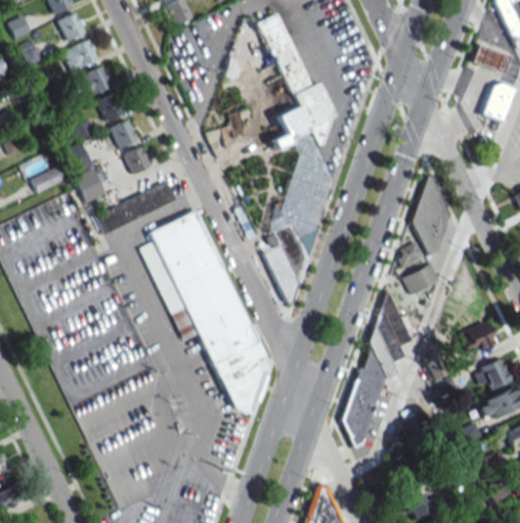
[(47,0),(54,14),(73,5),(70,0),(47,0)]
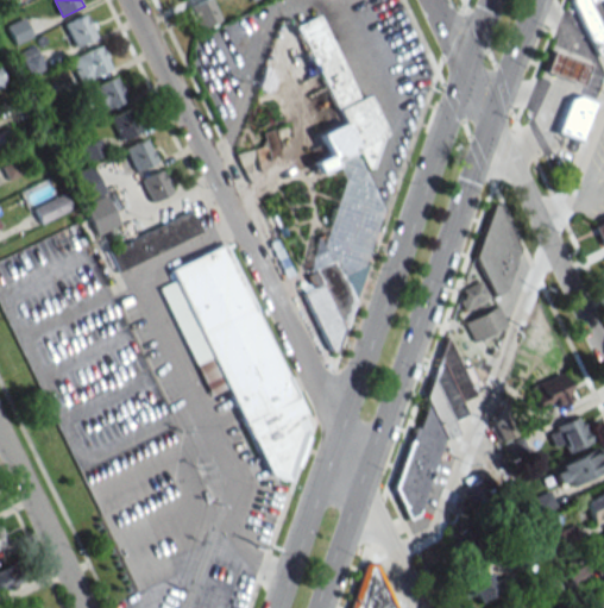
[(207,0),(190,8),(201,31),(224,20),(213,0),(207,0)]
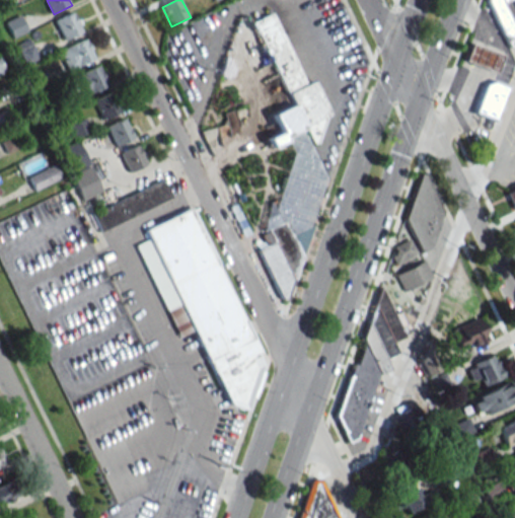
[(491,0),(491,1),(514,49),(514,21),(506,4),(504,0),(491,0)]
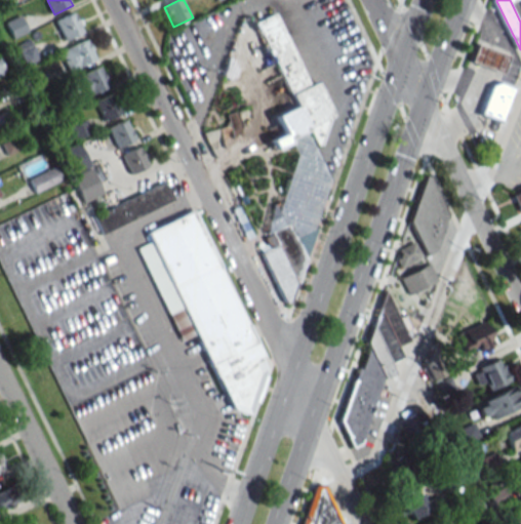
[(57,21),(68,41),(86,33),(77,12),(57,21)]
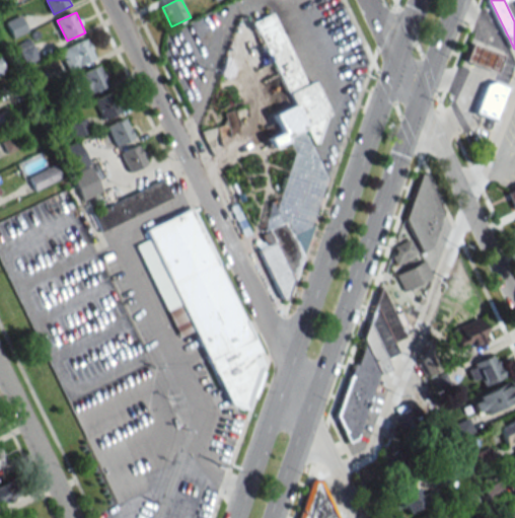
[(292,107),(275,115),(282,134),(269,139),(272,146),(275,147),(290,141),(294,153),(281,200),(273,204),(264,236),(266,241),(263,250),(283,301),(294,296),(314,226),(314,227),(328,177),(315,144),(321,142),(329,114),(318,85),(304,81),(278,13),(258,20),(292,107)]
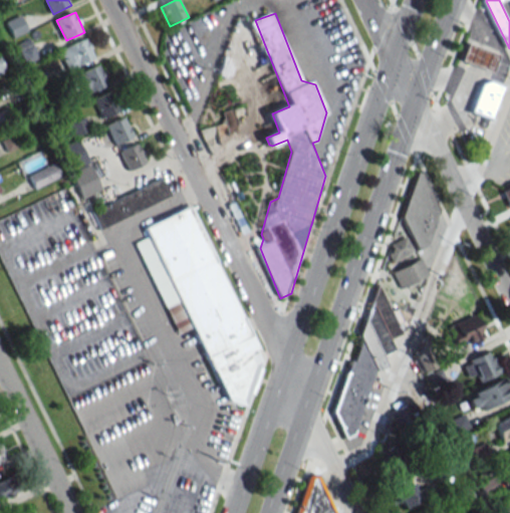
[(15,38),(29,31),(22,16),(8,22),(15,38)]
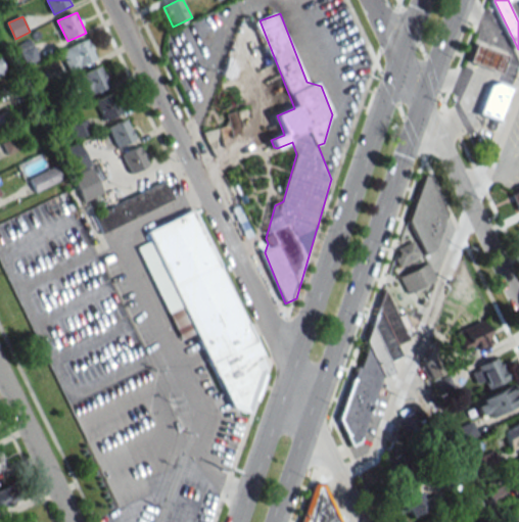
[(42,59),(34,40),(19,46),(28,66),(42,59)]
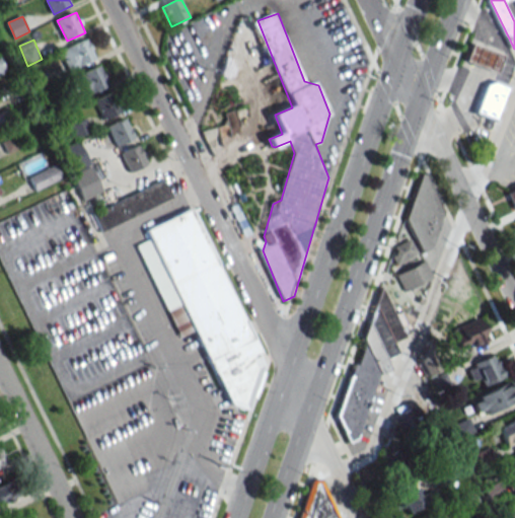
[(61,52),(70,72),(97,60),(88,40),(61,52)]
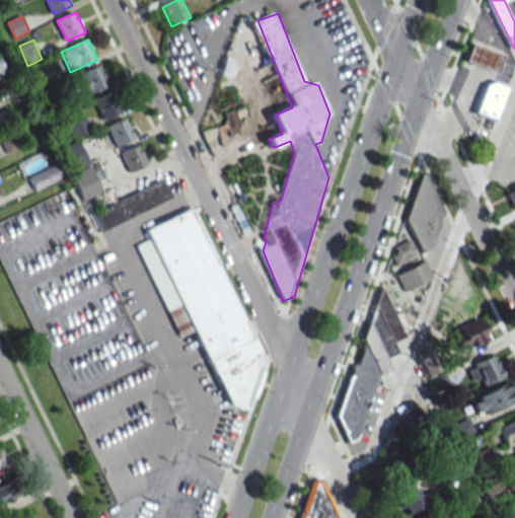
[(499,76),(507,57),(475,45),(467,63),(499,76)]
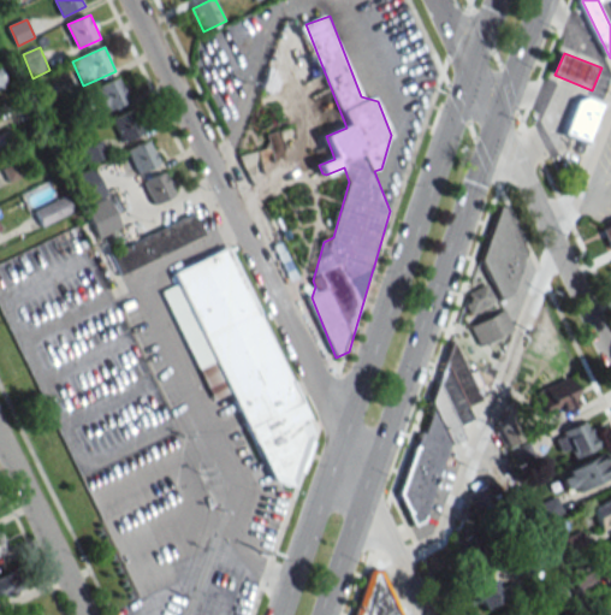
[(0,69),(0,89),(10,86),(3,69),(0,69)]
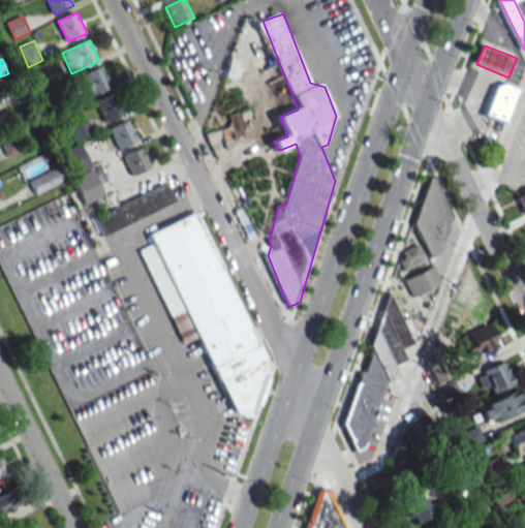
[(113,89),(103,67),(75,79),(85,100),(113,89)]
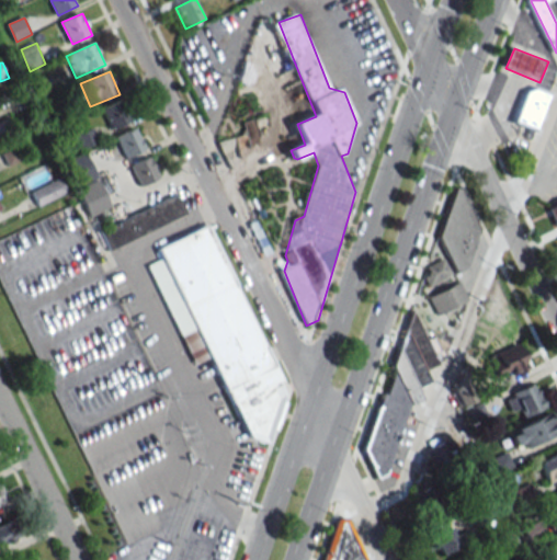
[(538,134),(554,94),(537,88),(527,92),(515,124),(538,134)]
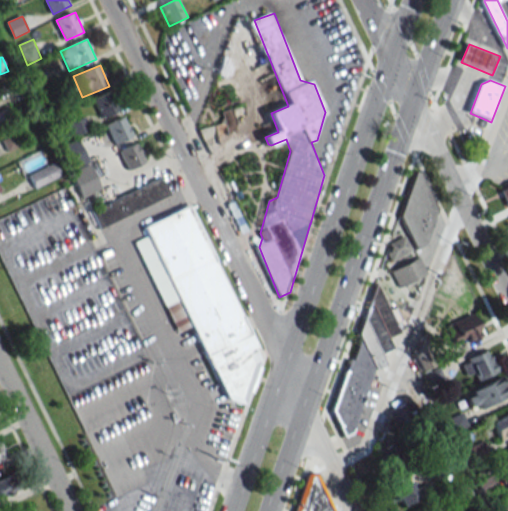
[(95,99),(103,118),(121,110),(114,92),(95,99)]
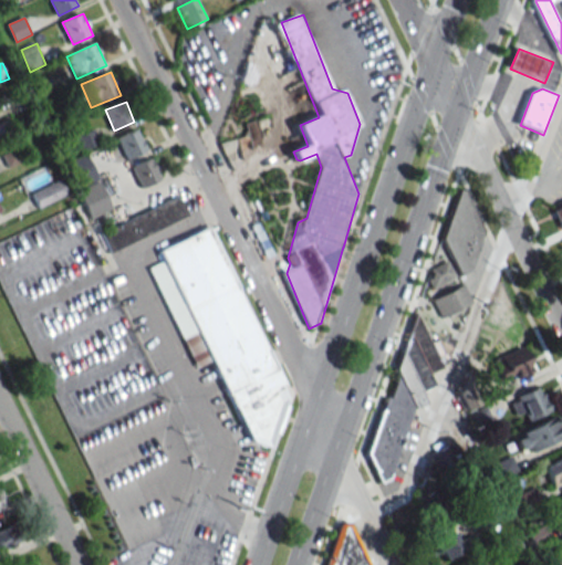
[(0,124),(0,142),(14,133),(7,121),(0,124)]
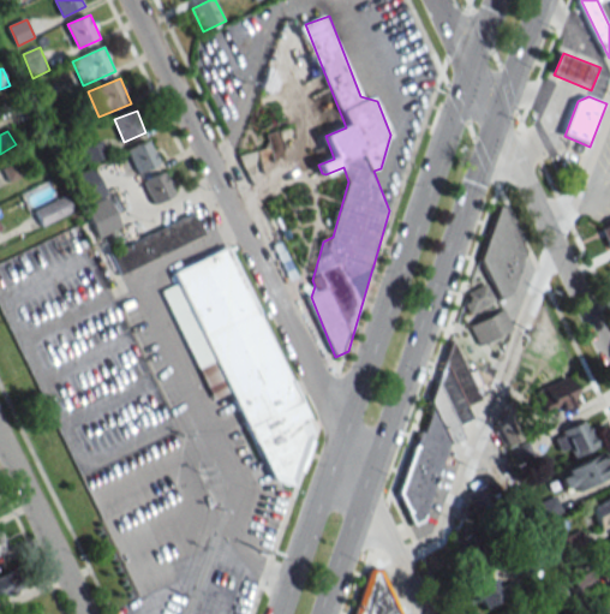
[(162,162),(151,141),(129,151),(139,174),(162,162)]
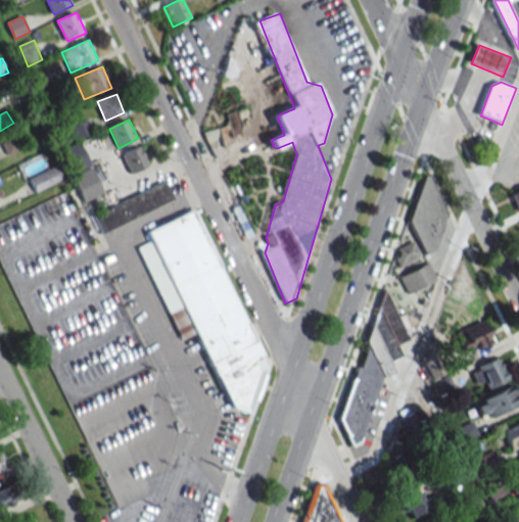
[(86,203),(106,193),(82,143),(61,153),(86,203)]
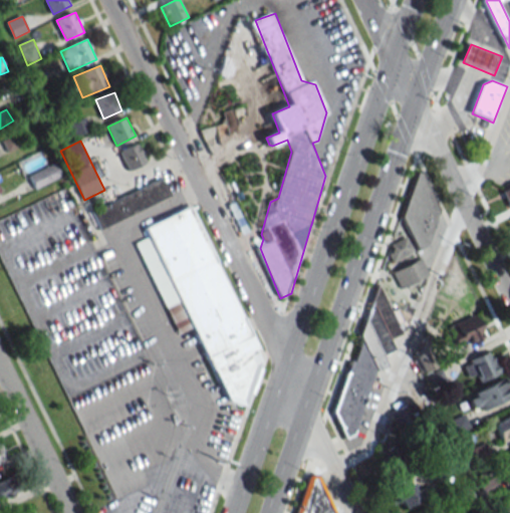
[(120,153),(129,171),(149,163),(140,144),(120,153)]
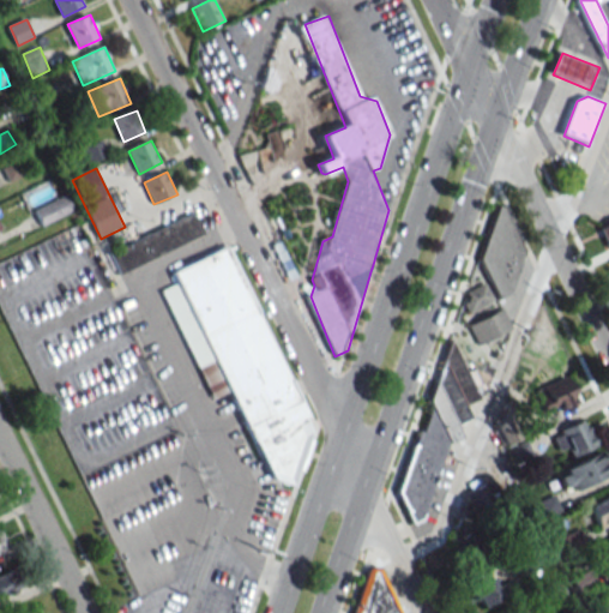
[(36,208),(43,226),(76,212),(68,194),(36,208)]
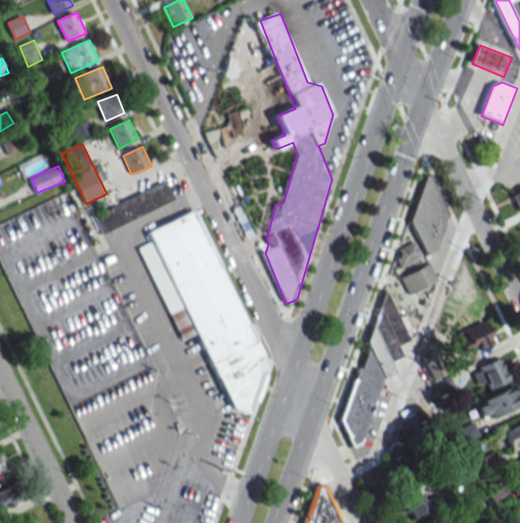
[(95,216),(104,234),(176,200),(168,181),(95,216)]
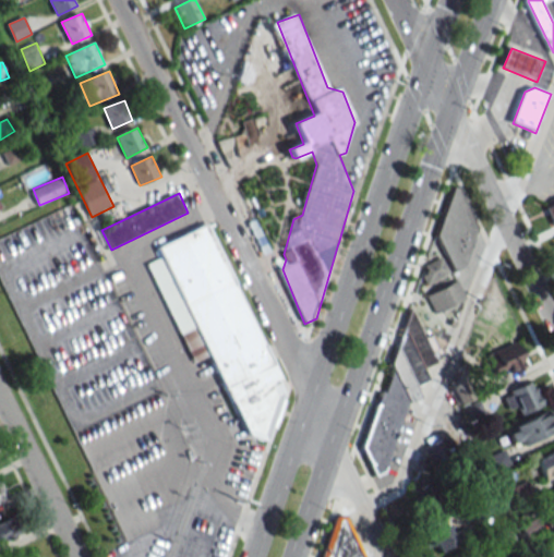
[(160,245),(193,325),(182,329),(195,362),(213,355),(250,443),(271,434),(267,427),(292,418),(212,223),(160,245)]
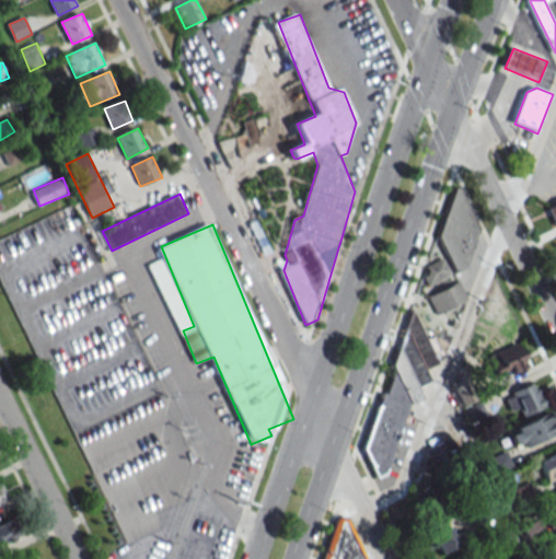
[(431,288),(455,275),(447,259),(423,272),(431,288)]
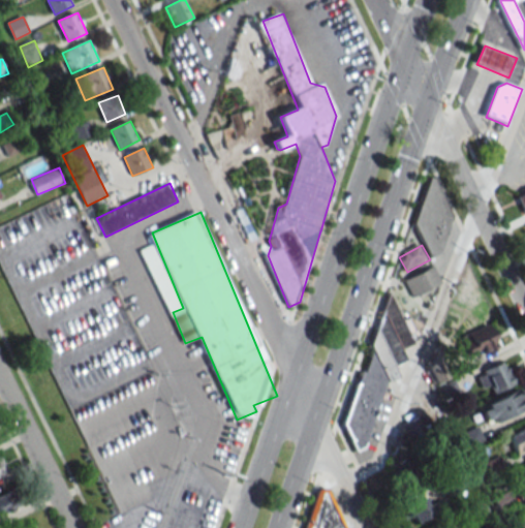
[(414,298),(443,283),(435,267),(406,281),(414,298)]
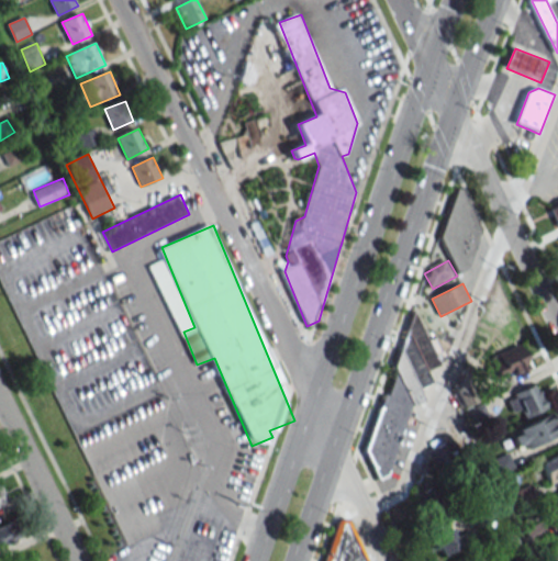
[(368,453),(378,478),(382,479),(392,474),(411,407),(427,401),(422,389),(435,383),(431,372),(442,368),(415,305),(397,370),(398,372),(392,392),(383,395),(368,453)]
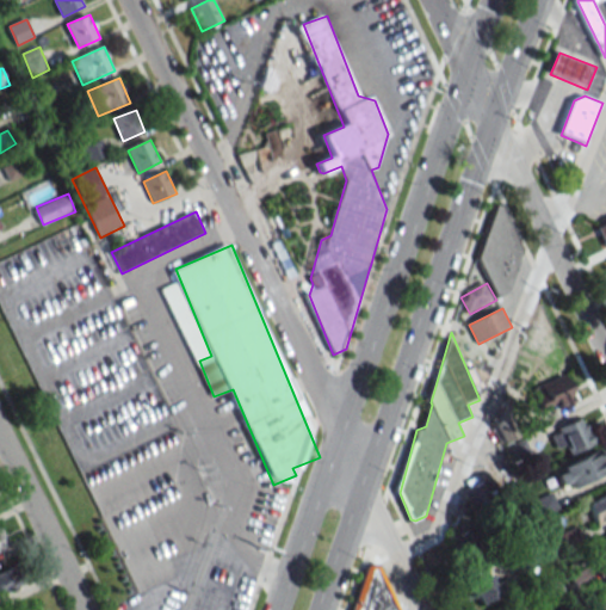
[(577,400),(566,375),(536,389),(546,414),(577,400)]
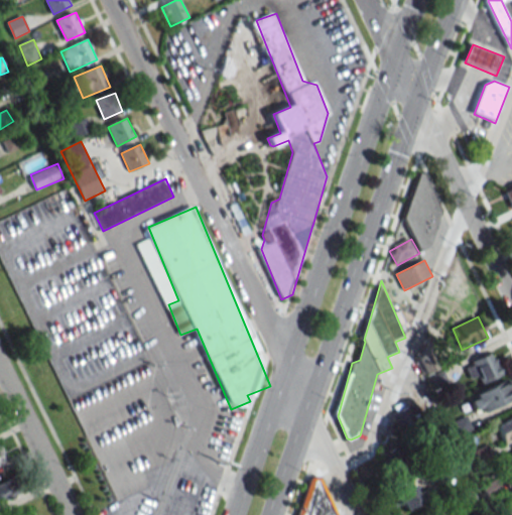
[(505,374),(494,353),(467,366),(473,378),(480,374),(485,384),(505,374)]
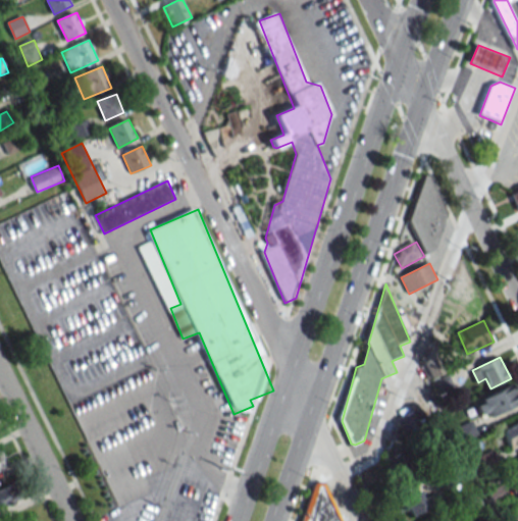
[(432,377),(443,373),(437,359),(427,362),(432,377)]
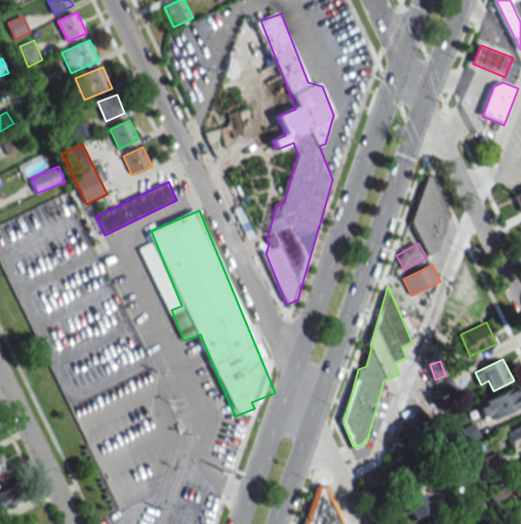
[(520,393),(517,387),(486,402),(495,419),(520,405),(520,393)]
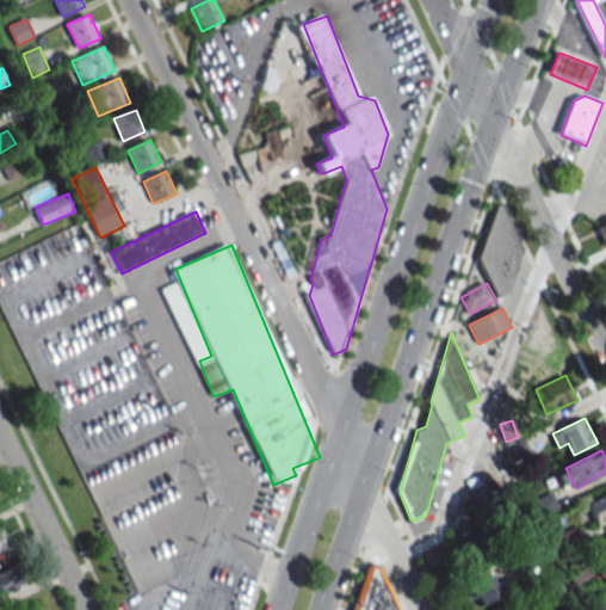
[(605,497),(589,505),(599,525),(605,522),(605,497)]
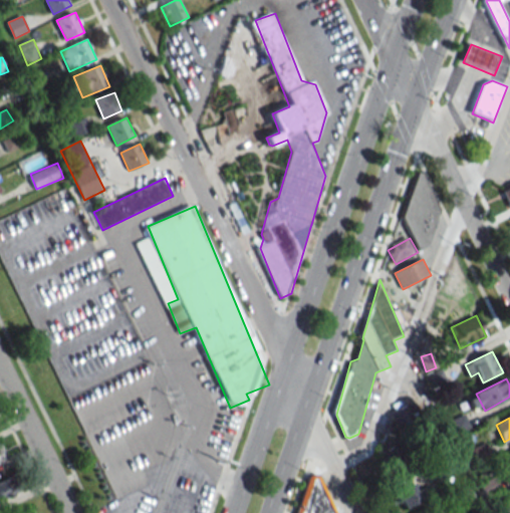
[(0,463),(8,459),(0,444),(0,463)]
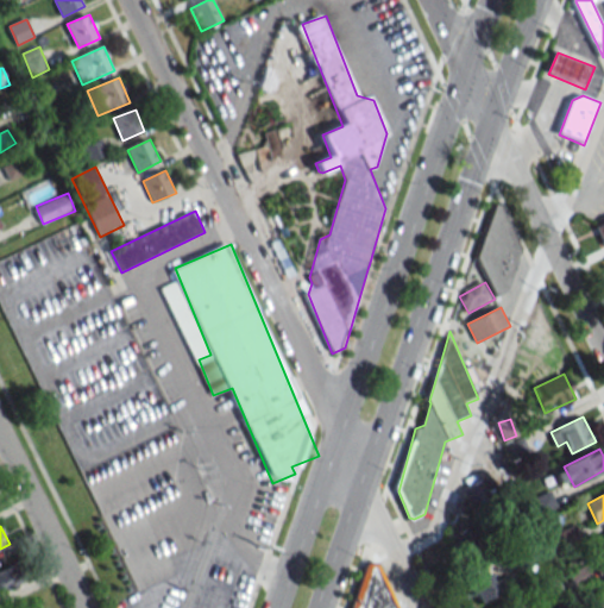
[(365,563),(351,607),(394,607),(404,575),(365,563)]
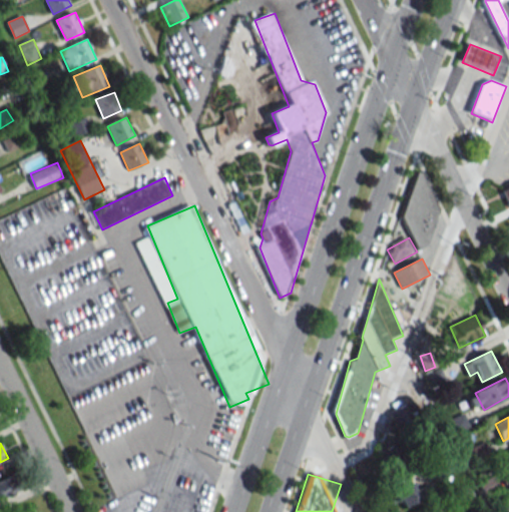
[(0,500),(21,491),(14,476),(0,482),(0,500)]
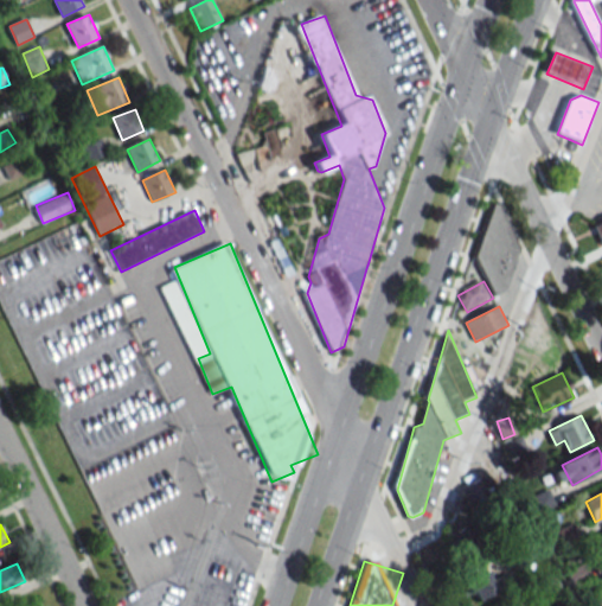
[(505,576),(494,582),(488,572),(471,582),(481,603),(510,586),(505,576)]
